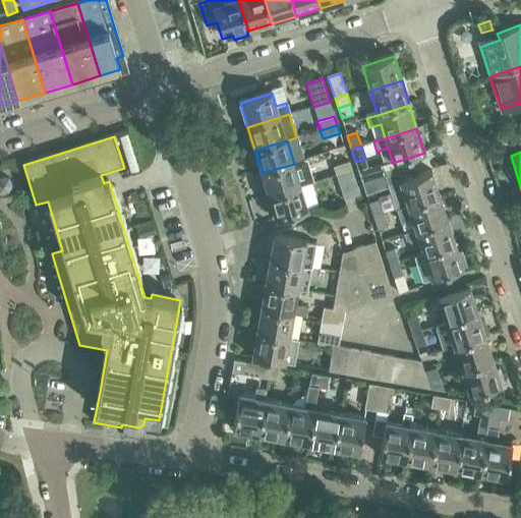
[(333,166),(336,176),(352,171),(348,161),(333,166)]
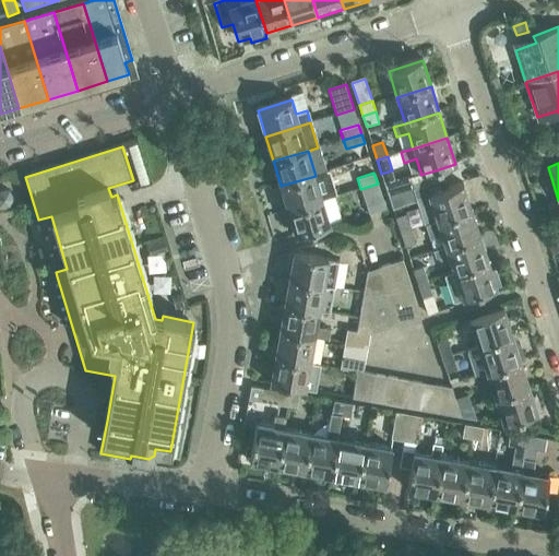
[(147,175),(139,178),(141,186),(151,182),(147,175)]
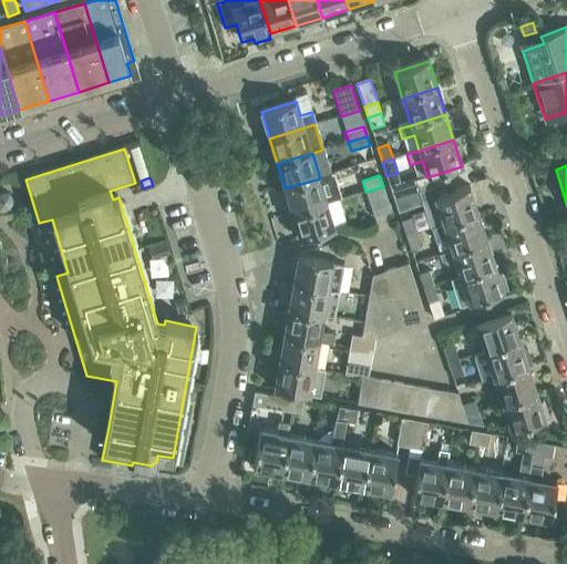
[(285,188),(292,214),(328,203),(320,178),(285,188)]
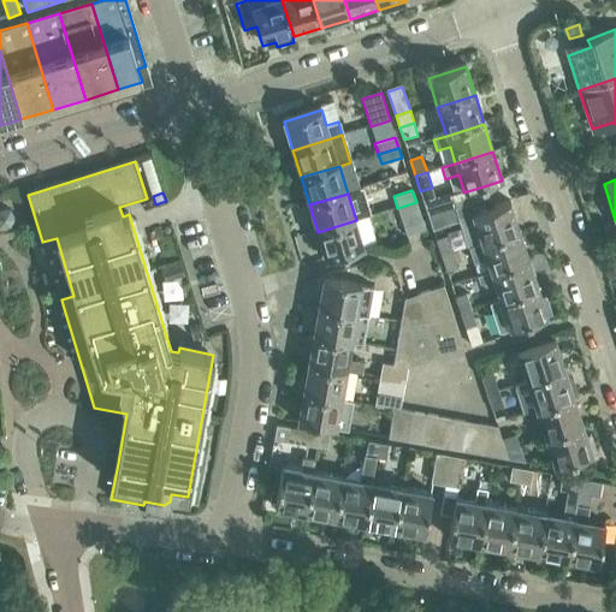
[(424,203),(428,217),(455,208),(451,195),(424,203)]
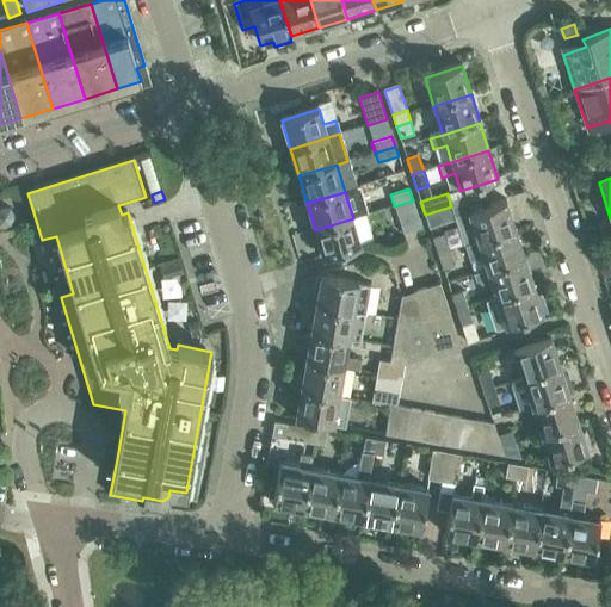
[(413,200),(394,206),(403,235),(423,229),(413,200)]
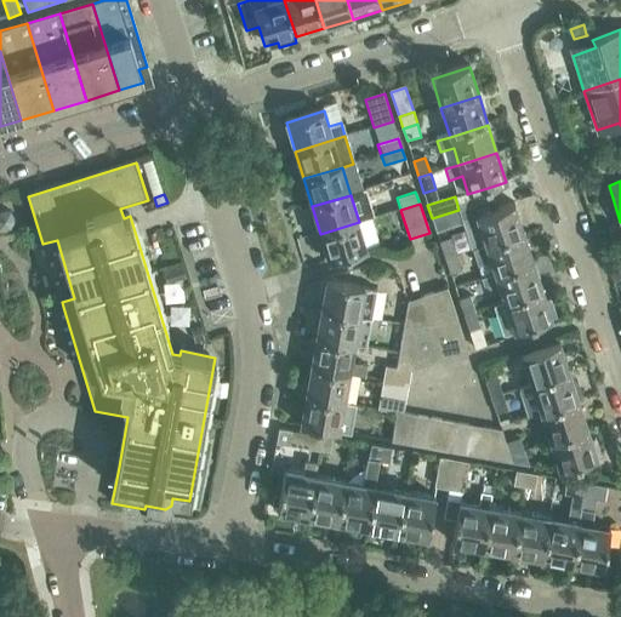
[(476,217),(485,247),(524,234),(514,205),(476,217)]
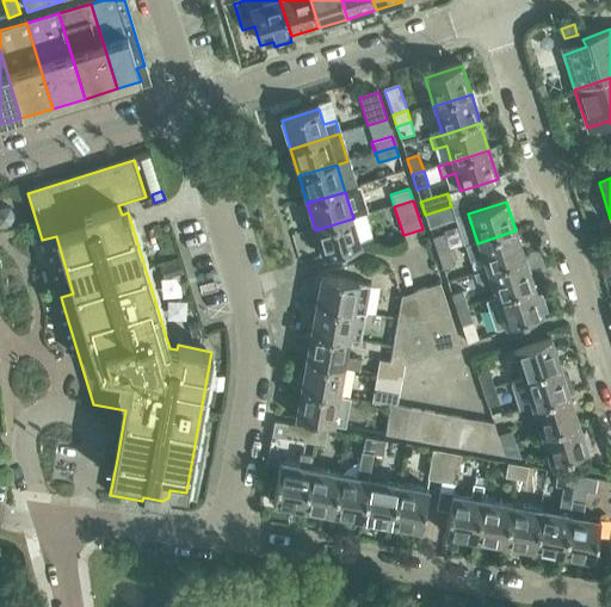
[(451,206),(425,215),(430,229),(456,220),(451,206)]
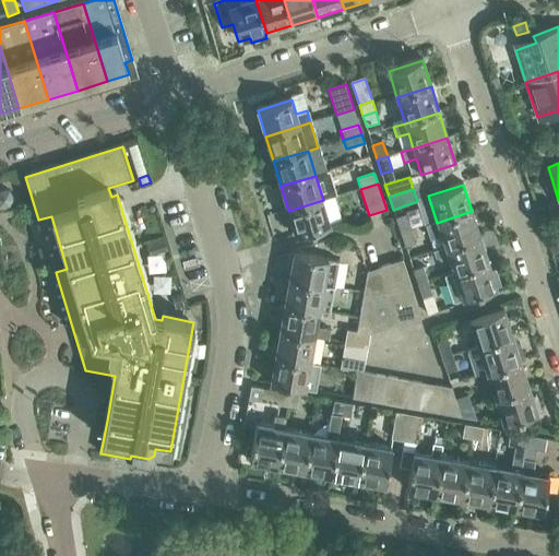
[(10,192),(1,192),(0,193),(0,206),(1,208),(10,208),(14,200),(10,192)]
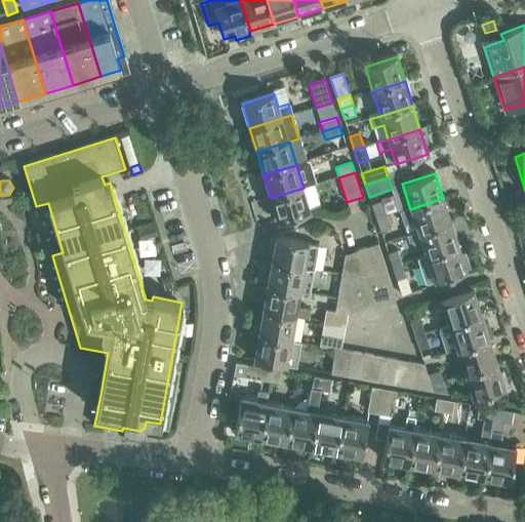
[(304,188),(271,198),(278,223),(311,212),(304,188)]
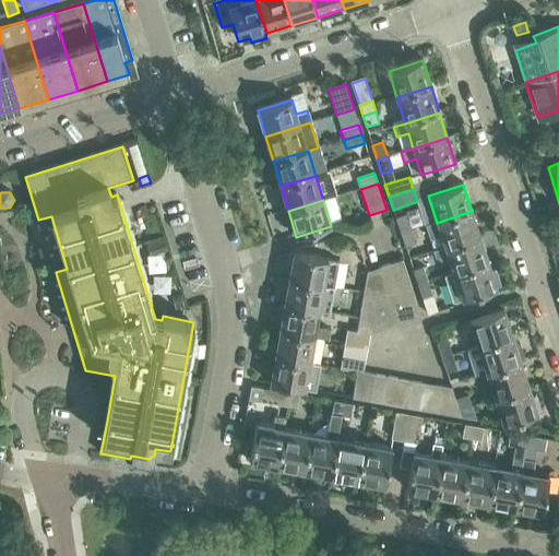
[(441,237),(445,248),(480,237),(472,211),(437,223),(425,226),(429,241),(441,237)]
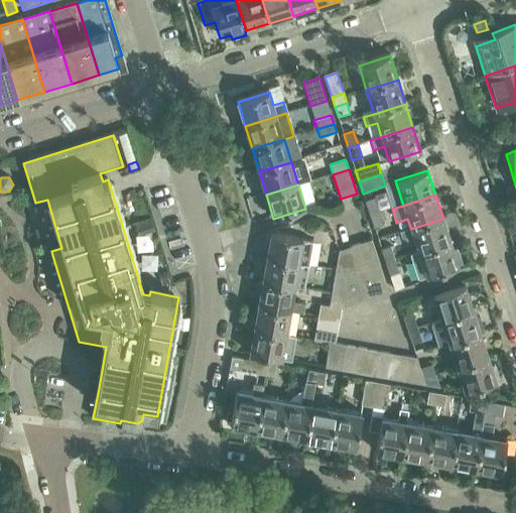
[(375,200),(366,203),(370,216),(380,213),(375,200)]
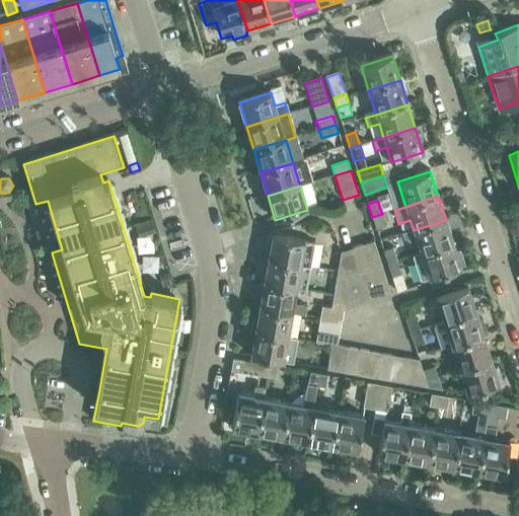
[(382,214),(372,217),(377,231),(386,228),(382,214)]
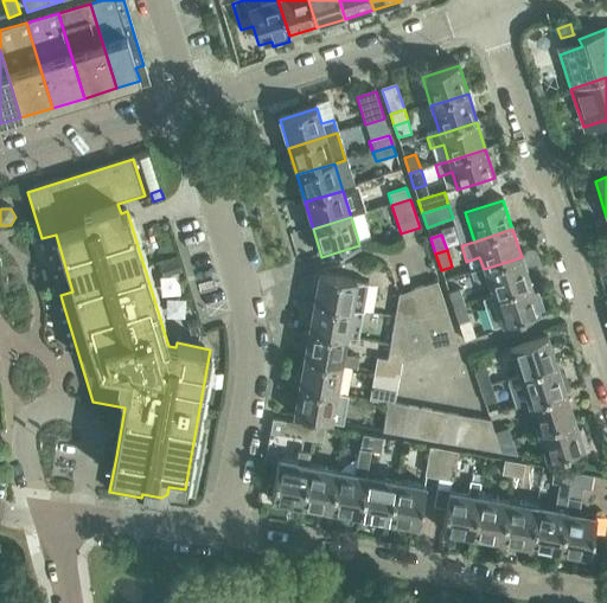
[(487,281),(492,297),(531,284),(522,257),(484,269),(470,274),(473,284),(487,281)]
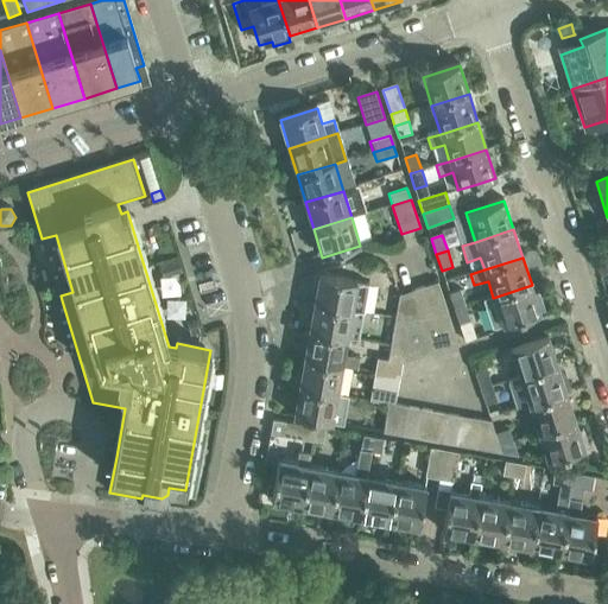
[(316,294),(314,305),(365,315),(371,285),(359,283),(320,275),(318,277),(316,277),(312,294),(316,294)]
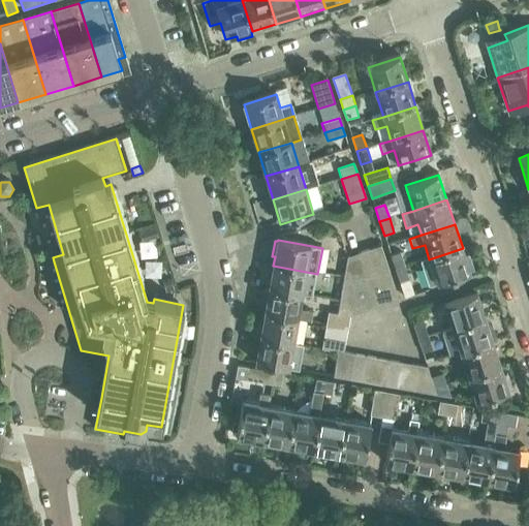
[(381,247),(370,250),(378,273),(389,269),(381,247)]
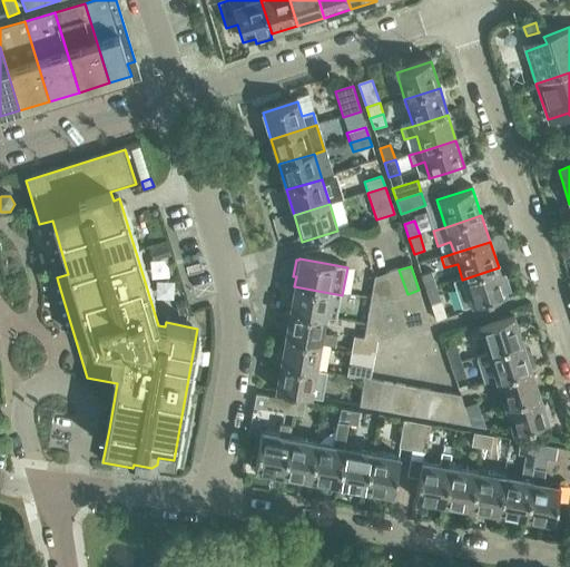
[(499,267),(462,280),(453,283),(462,310),(471,306),(508,295),(507,294),(511,292),(505,277),(502,279),(499,267)]
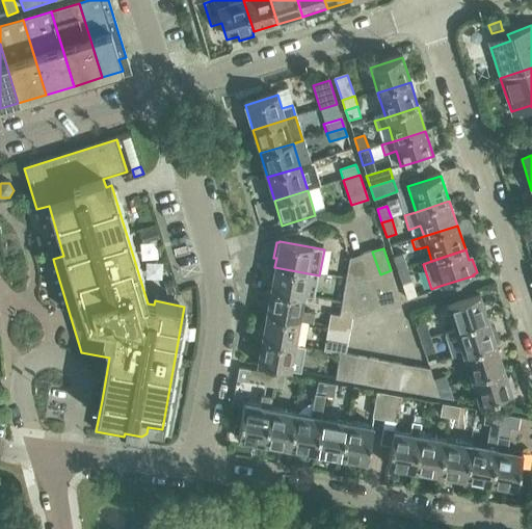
[(372,252),(362,256),(369,278),(378,274),(380,274),(372,252)]
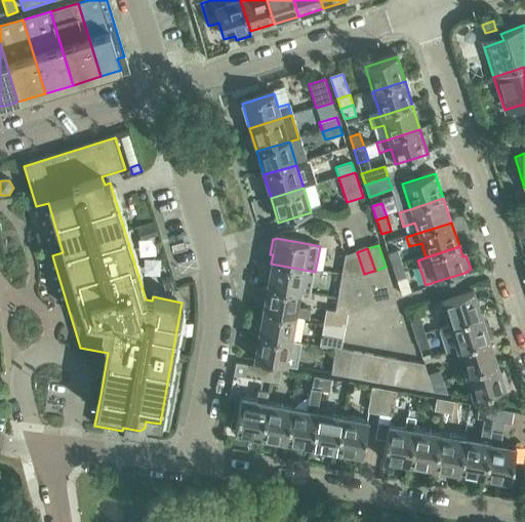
[(388,254),(393,269),(402,265),(398,251),(388,254)]
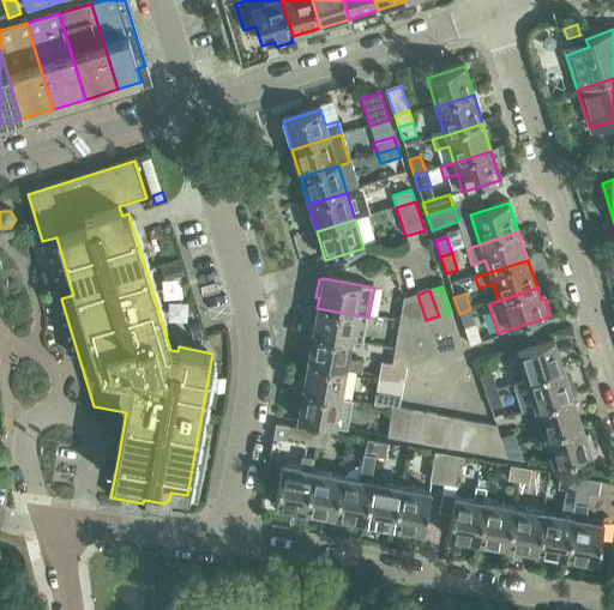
[(404,299),(399,325),(408,327),(422,321),(426,320),(417,295),(404,299)]
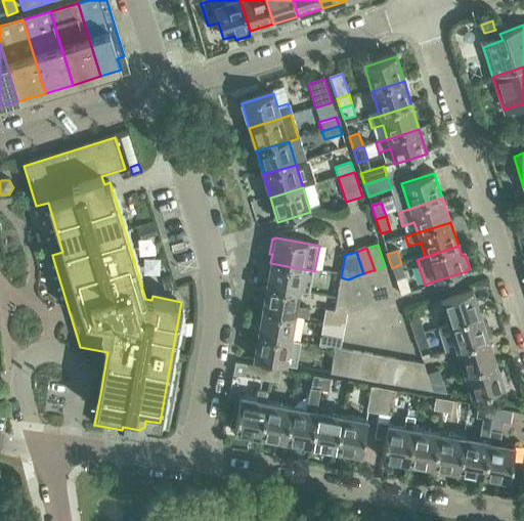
[(270,263),(266,287),(300,293),(310,295),(314,271),(270,263)]
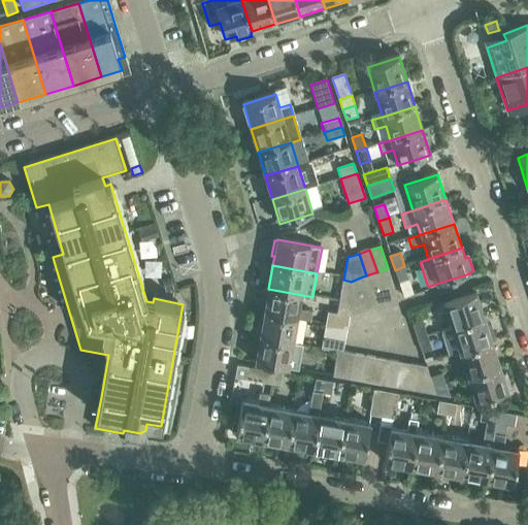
[(404,266),(395,270),(399,284),(408,281),(404,266)]
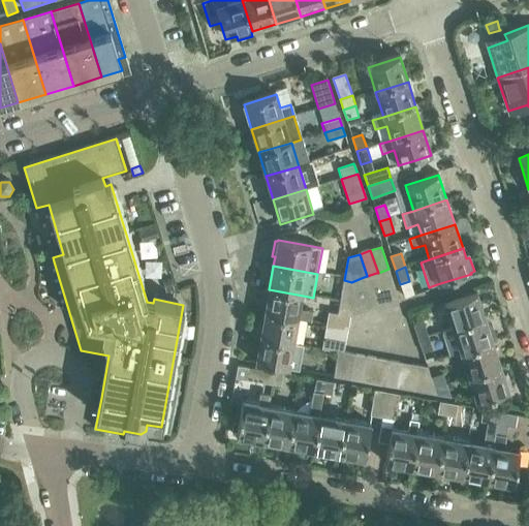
[(400,301),(389,269),(378,273),(376,273),(387,305),(400,301)]
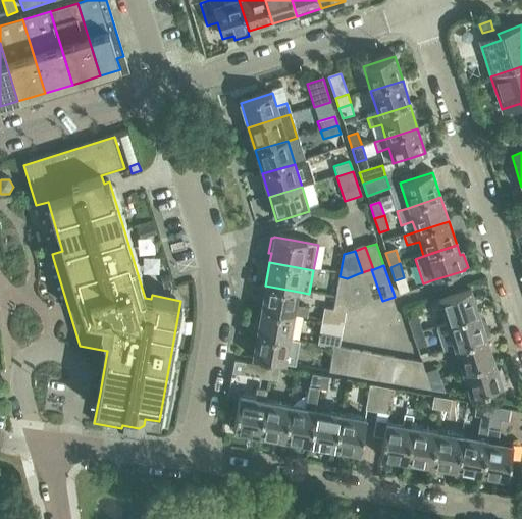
[(371,269),(362,272),(359,273),(369,305),(382,301),(371,269)]
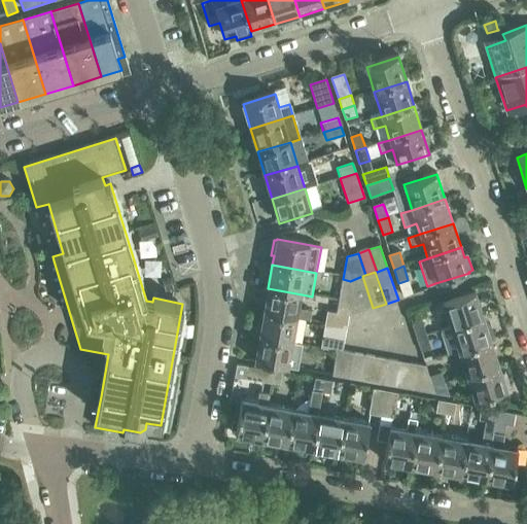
[(362,276),(350,281),(360,313),(373,308),(362,276)]
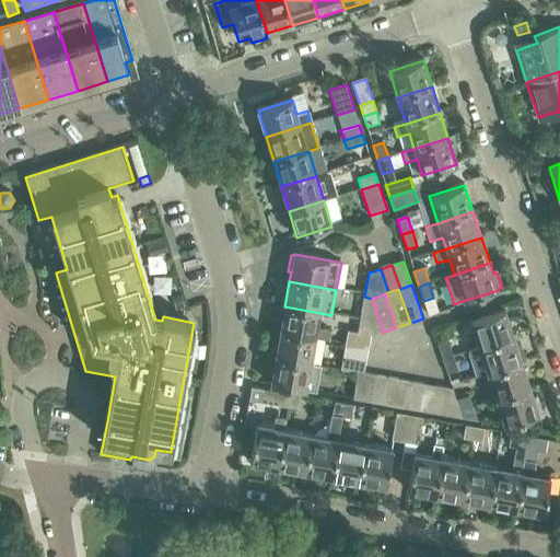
[(182,297),(174,300),(177,309),(185,305),(182,297)]
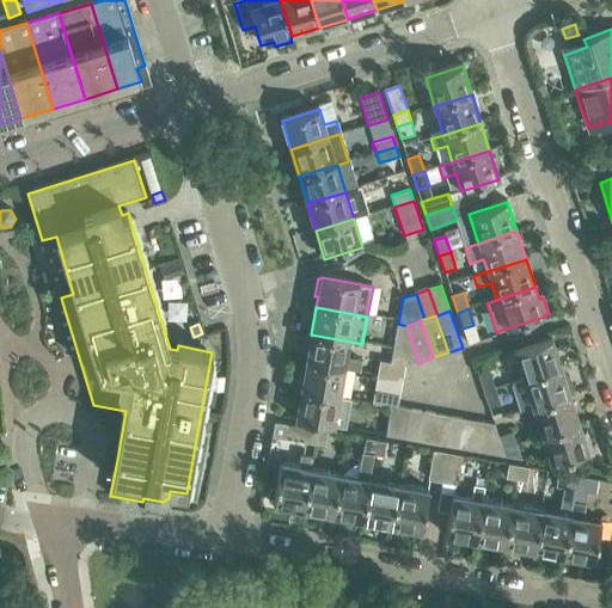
[(398,324),(393,350),(398,351),(404,368),(418,363),(407,326),(398,324)]
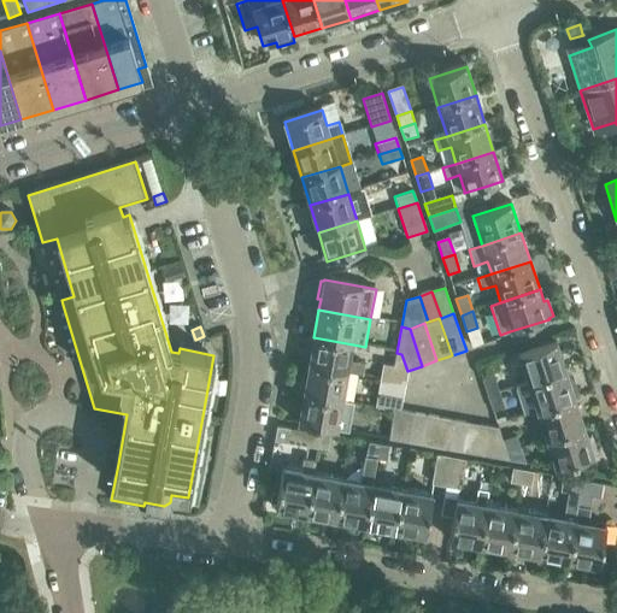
[(313,337),(309,365),(347,372),(362,376),(364,364),(350,361),(353,345),(313,337)]
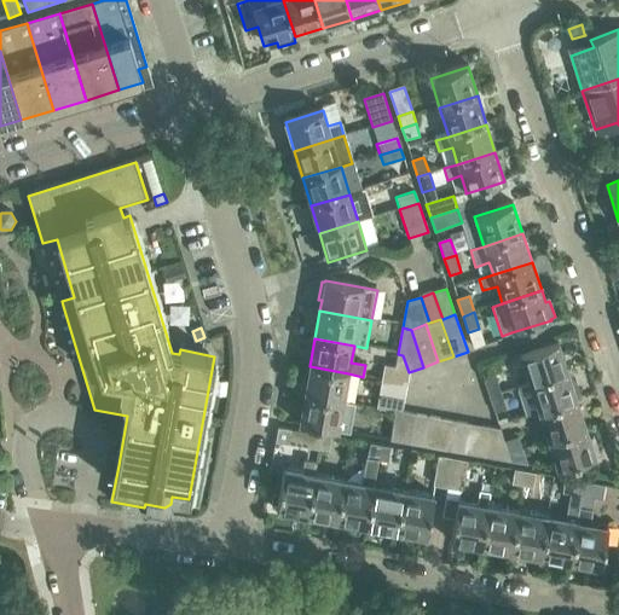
[(559,343),(520,355),(530,386),(568,372),(559,343)]
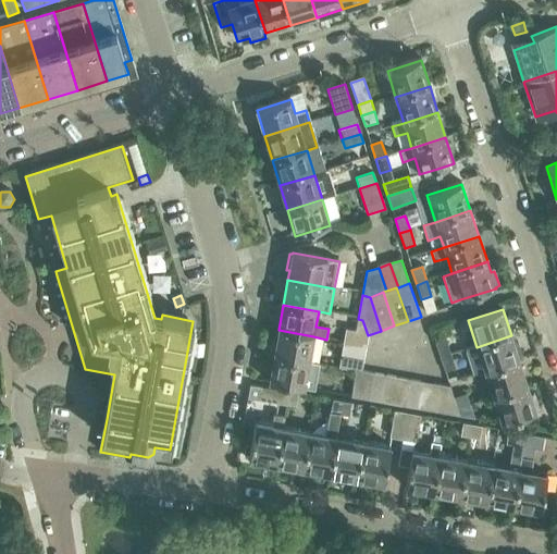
[(347,330),(345,343),(366,346),(368,335),(362,320),(358,319),(356,331),(347,330)]
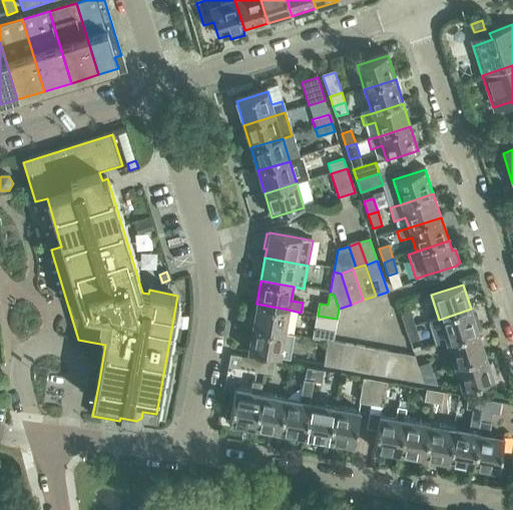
[(257,304),(251,328),(285,334),(289,310),(257,304)]
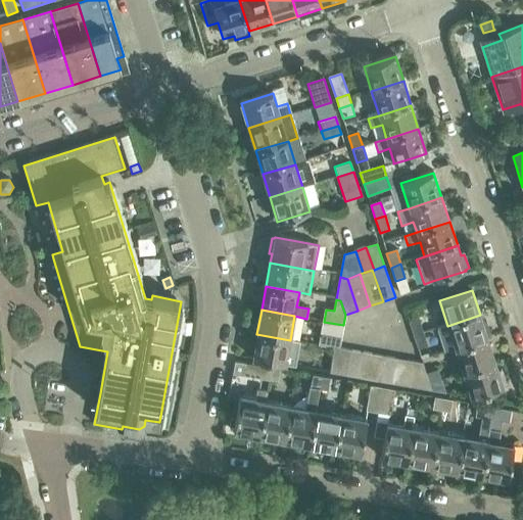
[(447,326),(455,349),(487,339),(480,315),(447,326)]
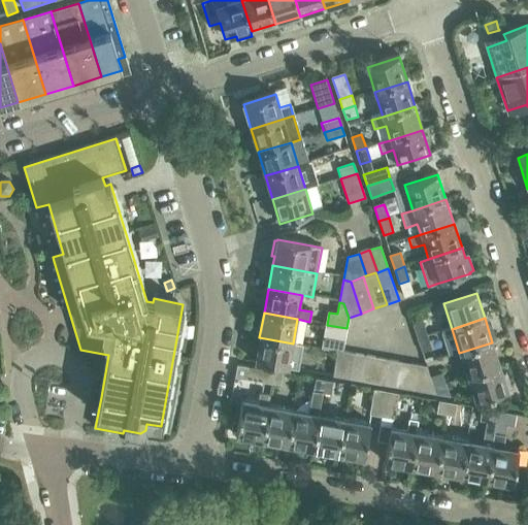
[(413,326),(418,339),(427,336),(423,323),(413,326)]
